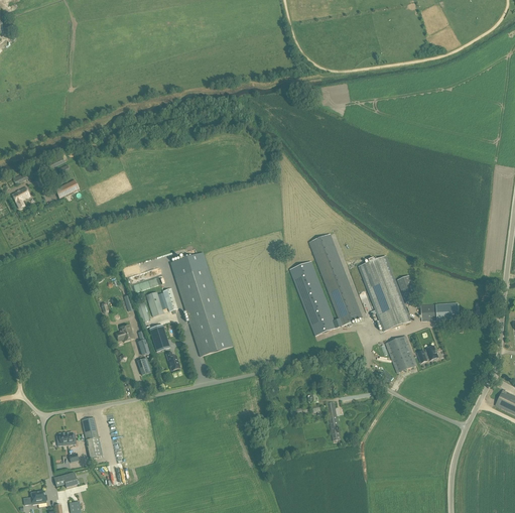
[(67,163),(58,167),(60,172),(69,168),(67,163)]
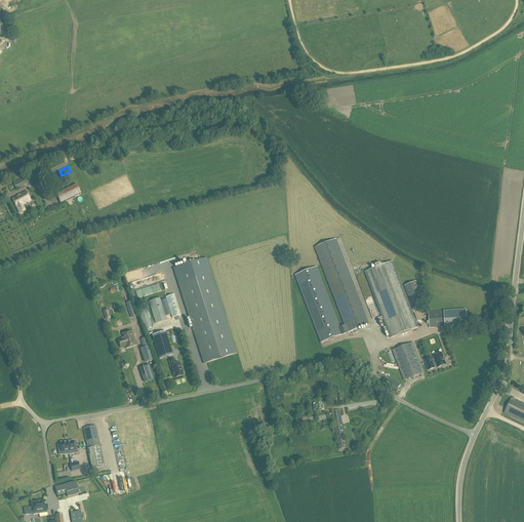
[(76,184),(56,193),(61,202),(81,193),(76,184)]
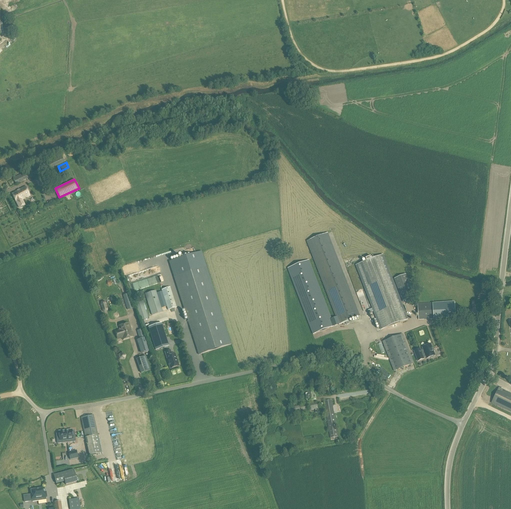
[(25,185),(12,191),(19,205),(20,205),(22,205),(22,204),(24,203),(21,197),(29,193),(25,185)]
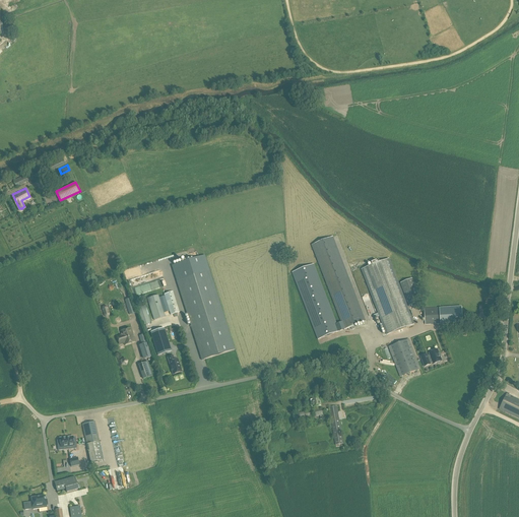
[(332,235),(311,243),(343,327),(365,319),(332,235)]
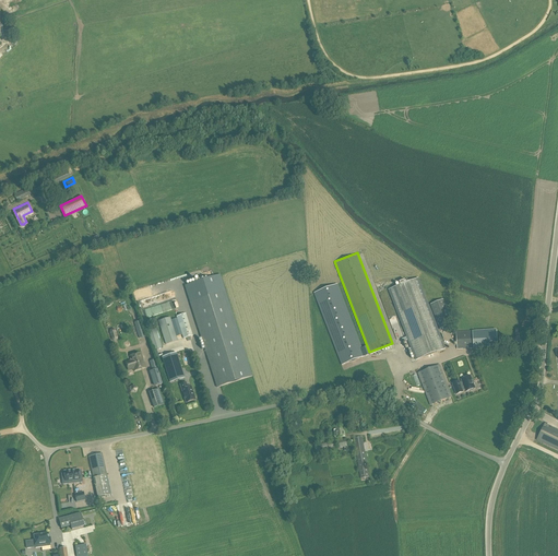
[(220,272),(185,283),(216,385),(251,374),(220,272)]
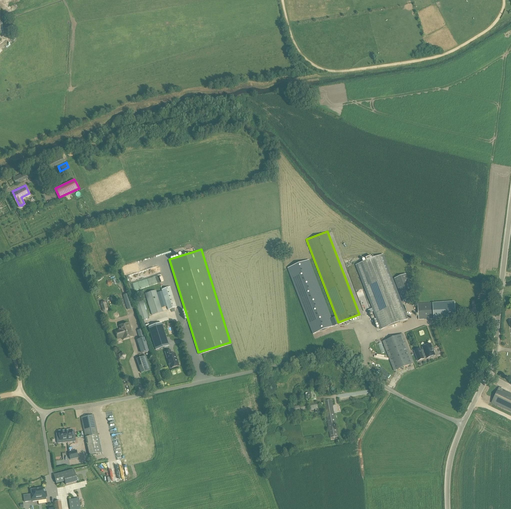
[(383,252),(356,263),(380,327),(407,317),(383,252)]
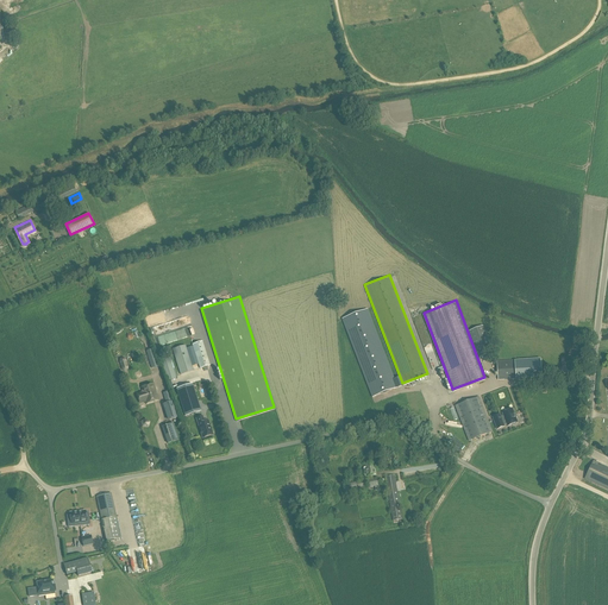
[(368,306),(343,315),(373,394),(397,384),(368,306)]
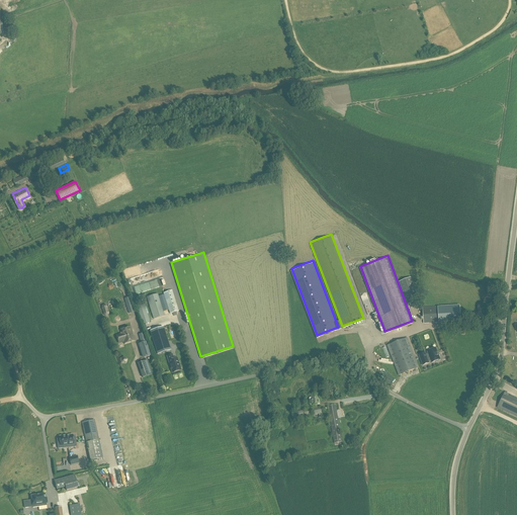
[(144,270),(146,278),(149,277),(148,275),(164,270),(162,264),(144,270)]
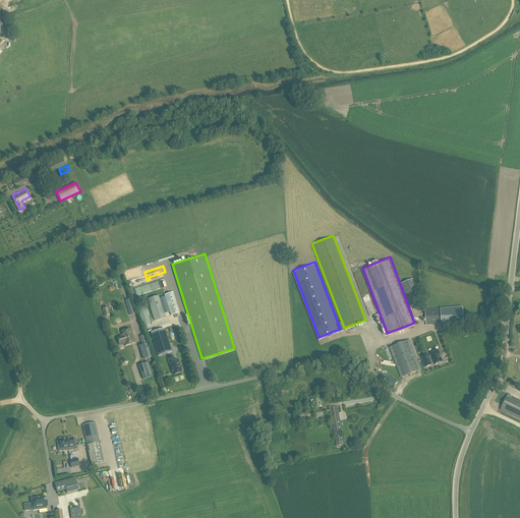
[(412,277),(401,282),(409,304),(420,299),(412,277)]
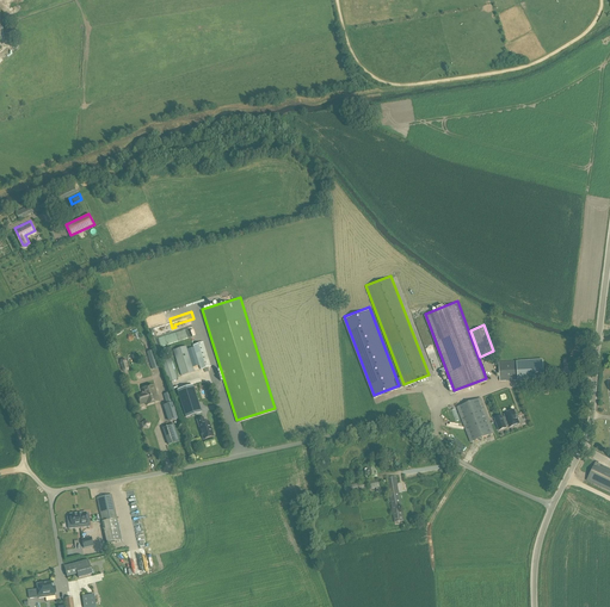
[(171,339),(185,334),(184,326),(168,330),(171,339)]
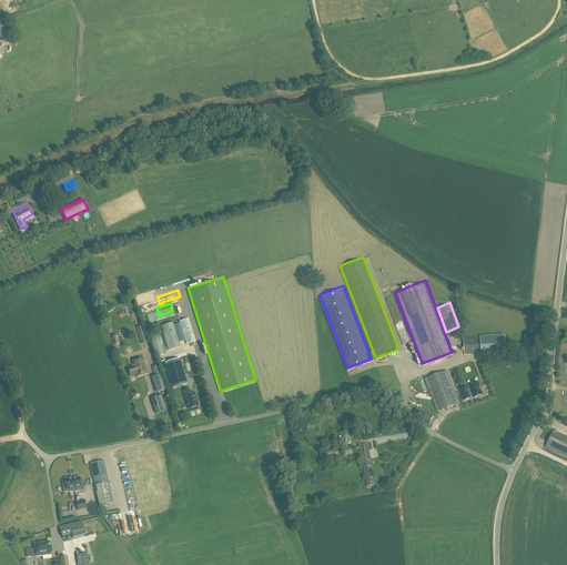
[(188,316),(179,319),(185,341),(195,339),(188,316)]
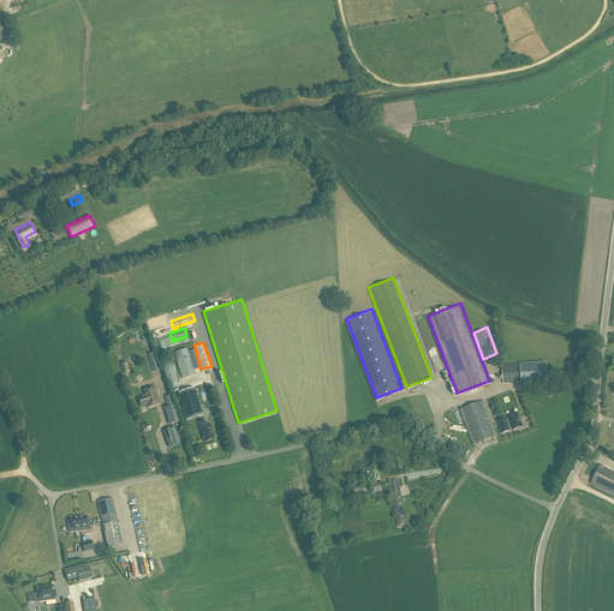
[(186,346),(174,349),(182,376),(195,371),(186,346)]
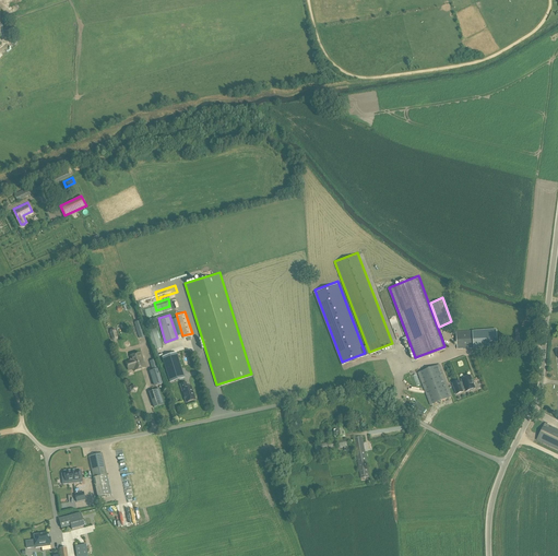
[(139,318),(133,320),(139,335),(143,334),(139,318)]
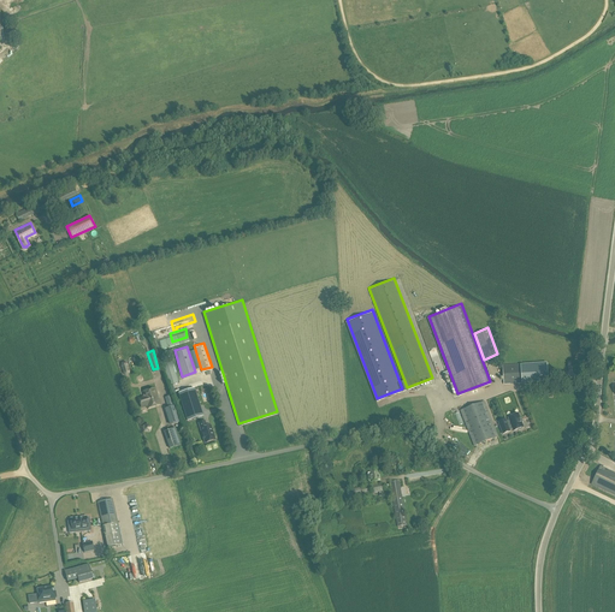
[(171,357),(160,361),(167,384),(178,380),(171,357)]
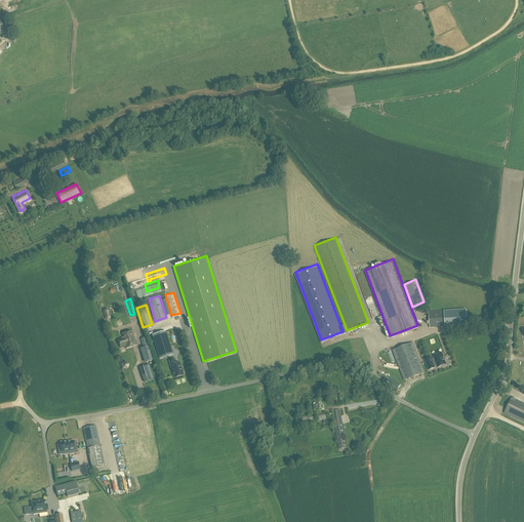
[(443,309),(428,310),(429,325),(444,324),(443,309)]
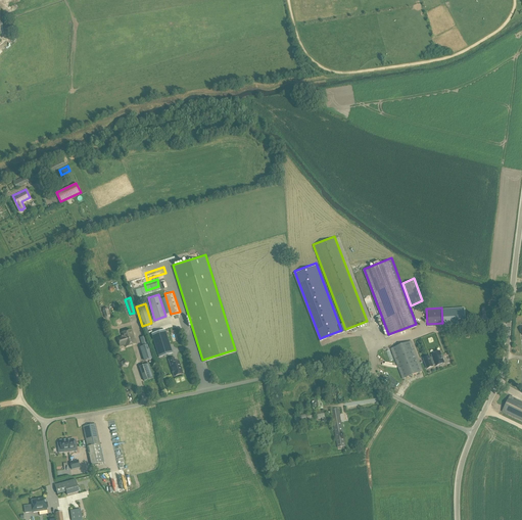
[(172,350),(164,327),(150,332),(158,356),(172,350)]
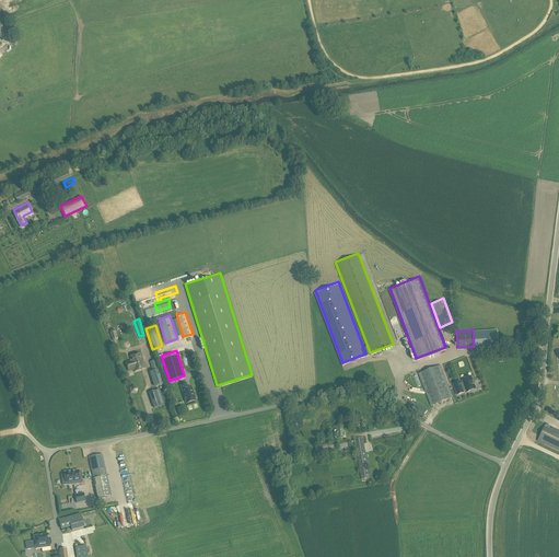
[(141,351),(129,355),(130,359),(125,360),(128,369),(134,367),(135,369),(144,366),(143,363),(144,362),(141,351)]
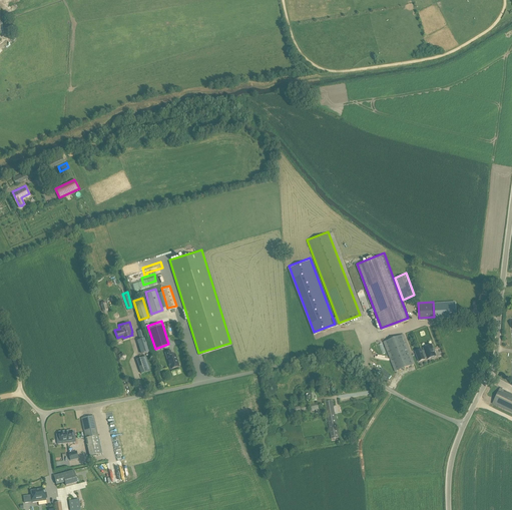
[(148,350),(141,328),(136,329),(139,338),(137,338),(141,352),(148,350)]
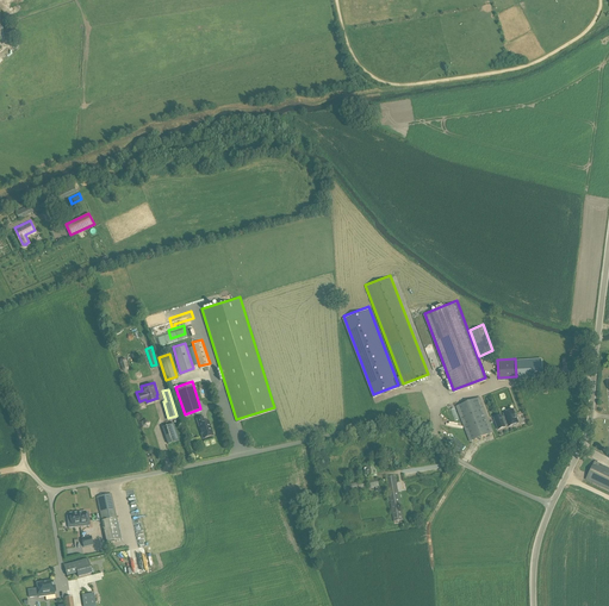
[(479,395),(455,404),(468,438),(492,430),(479,395)]
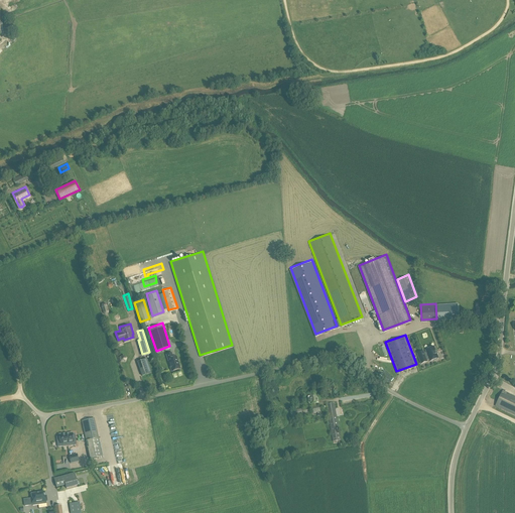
[(422,350),(417,352),(420,362),(426,359),(426,358),(428,357),(429,359),(433,358),(436,357),(436,356),(437,356),(436,352),(435,348),(434,349),(433,345),(425,348),(426,352),(423,353),(422,350)]
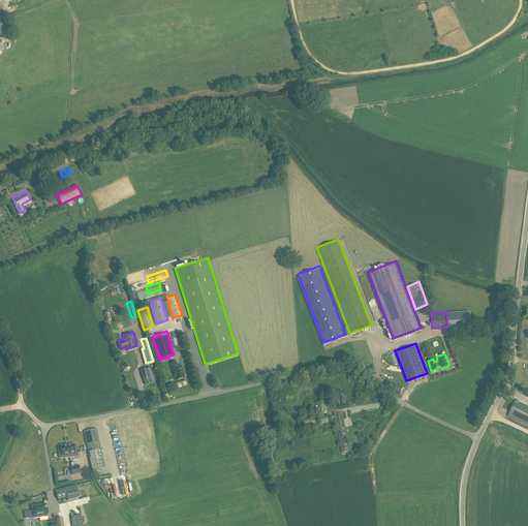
[(175,360),(169,362),(175,378),(184,375),(181,363),(177,364),(175,360)]
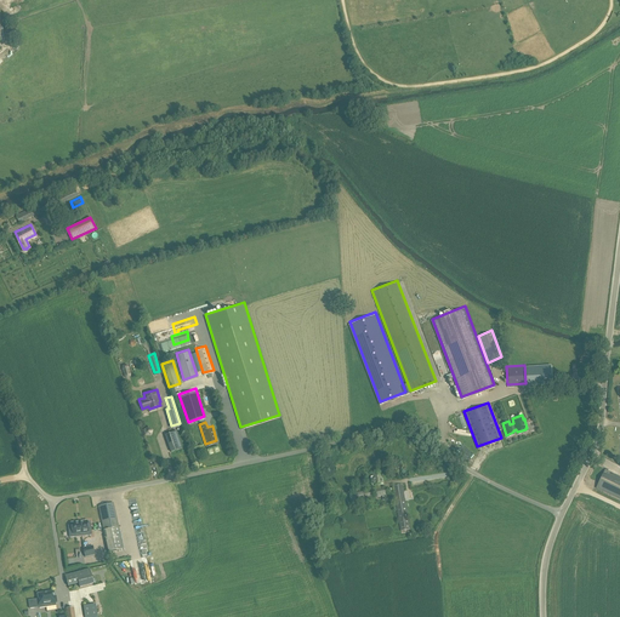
[(176,428),(165,432),(170,449),(182,445),(176,428)]
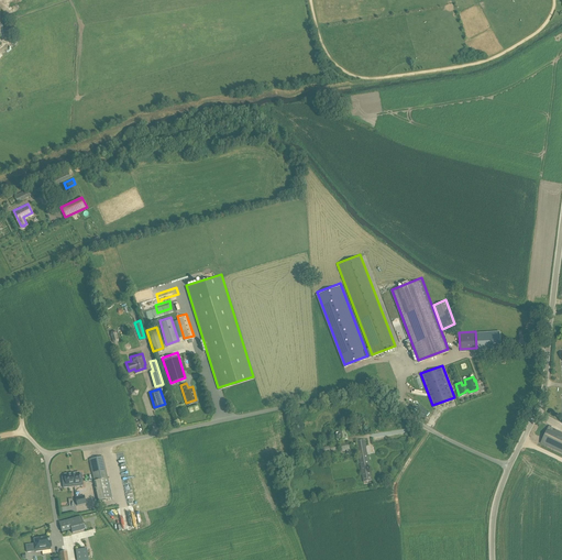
[(561,430),(548,424),(540,441),(561,451),(561,430)]
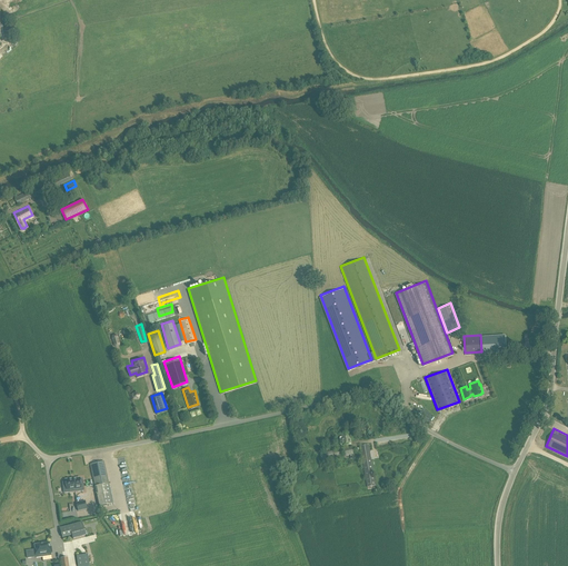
[(340,435),(339,435),(341,443),(351,440),(350,435),(349,430),(340,432),(340,435)]
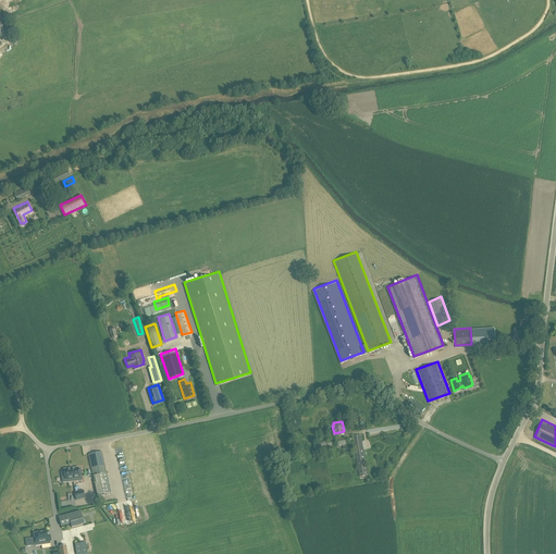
[(360,432),(351,434),(359,475),(368,472),(360,432)]
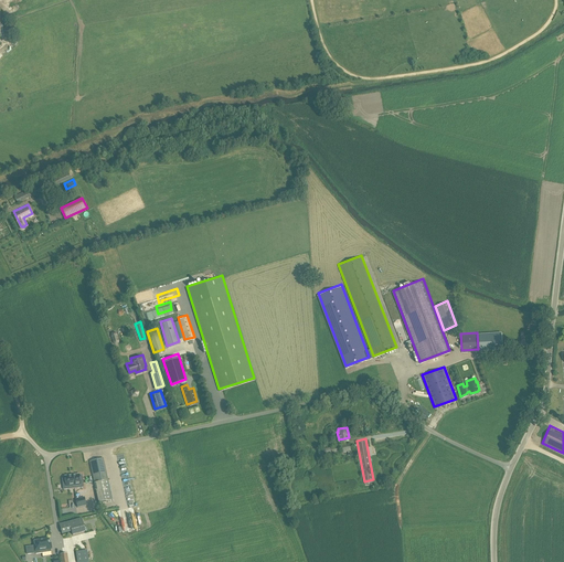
[(159,446),(147,448),(150,470),(162,468),(159,446)]
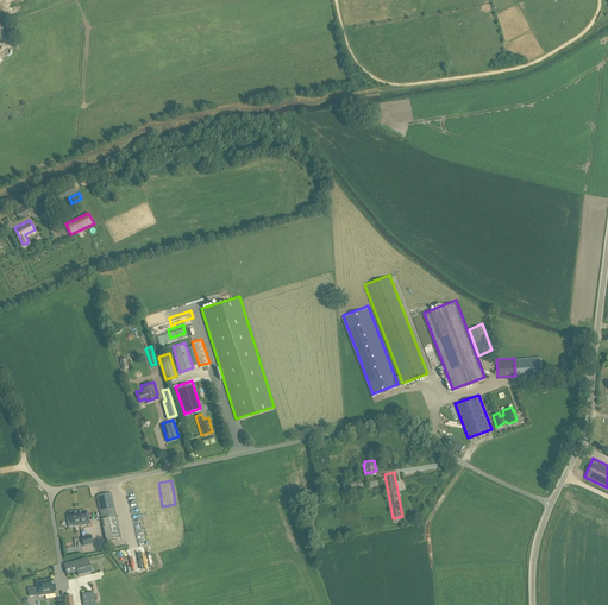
[(139,534),(161,529),(152,484),(131,489),(135,505),(130,506),(126,489),(117,491),(125,539),(136,536),(132,518),(137,518),(139,534)]
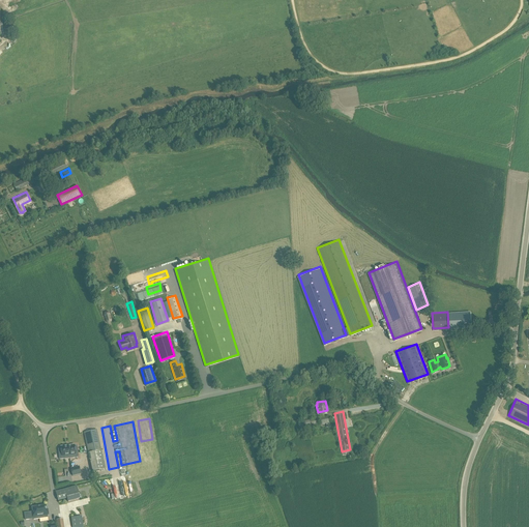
[(97,429),(84,431),(91,470),(104,468),(97,429)]
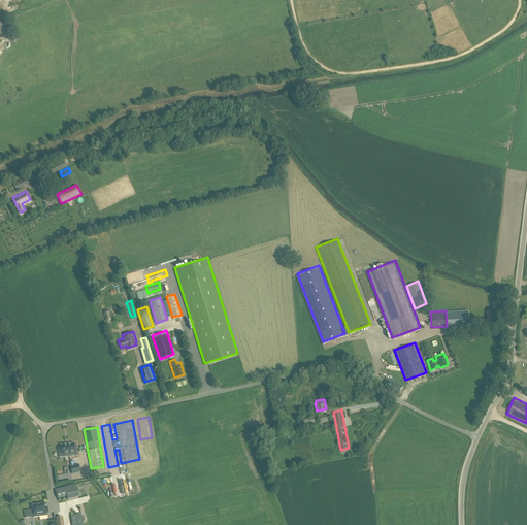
[(57,445),(59,455),(77,453),(75,443),(74,441),(73,441),(73,440),(60,443),(60,444),(59,444),(57,445)]
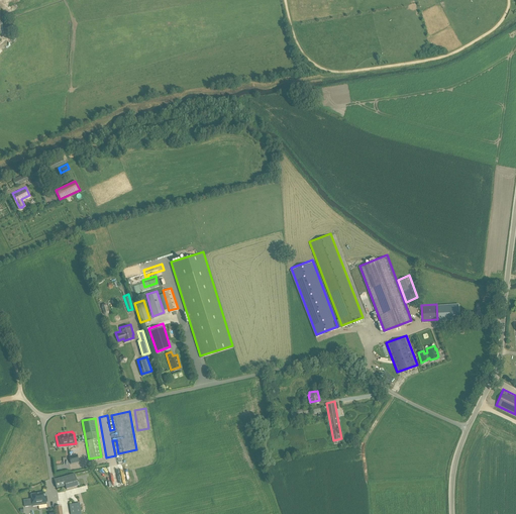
[(68,454),(70,461),(78,459),(76,452),(68,454)]
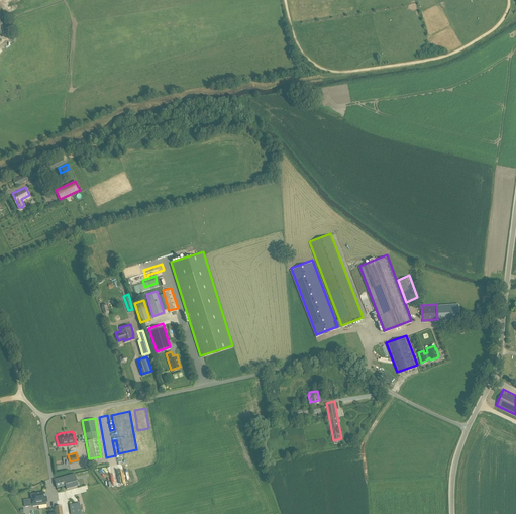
[(74,471),(54,477),(56,486),(65,484),(66,487),(77,484),(74,471)]
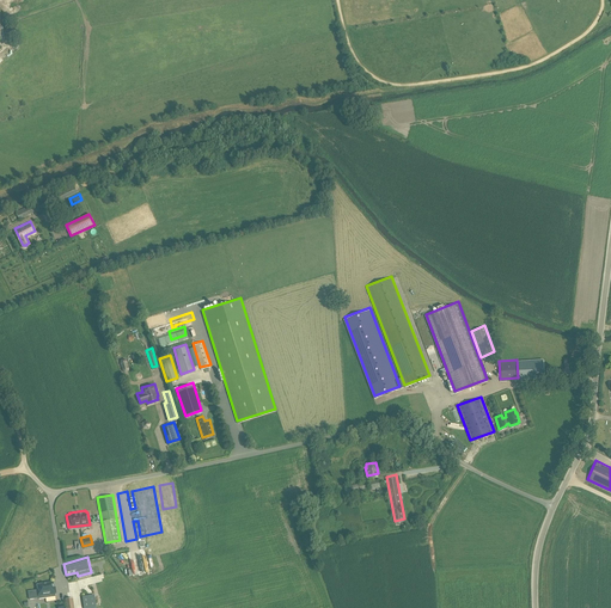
[(35,588),(28,589),(29,596),(34,596),(32,593),(36,591),(36,594),(37,594),(37,596),(54,594),(54,591),(55,590),(54,585),(53,585),(52,581),(36,583),(37,588),(35,588)]
